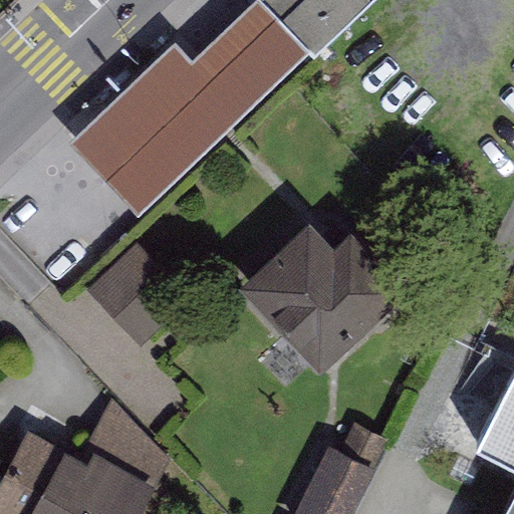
[(375,0),(256,0),(191,63),(173,46),(67,145),(136,218),(306,55),(311,61),(375,0)]
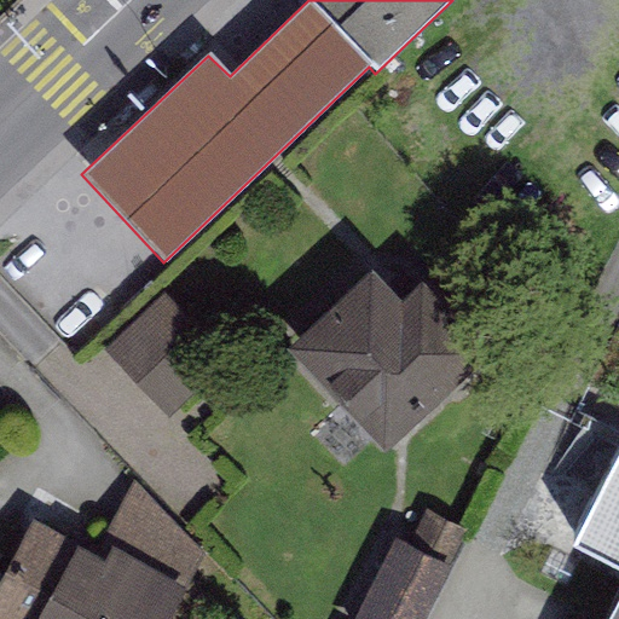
[(371,247),(285,324),(382,431),(487,335),(422,264),(403,282),(371,247)]
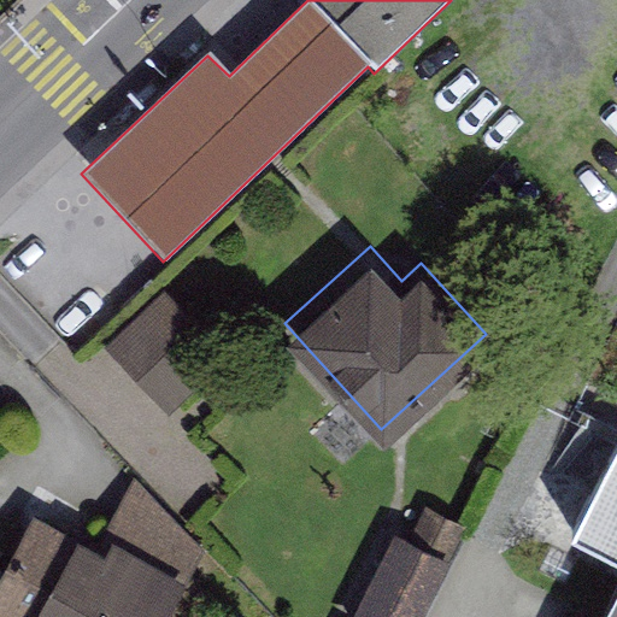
[(163,283),(101,341),(165,409),(227,351),(163,283)]
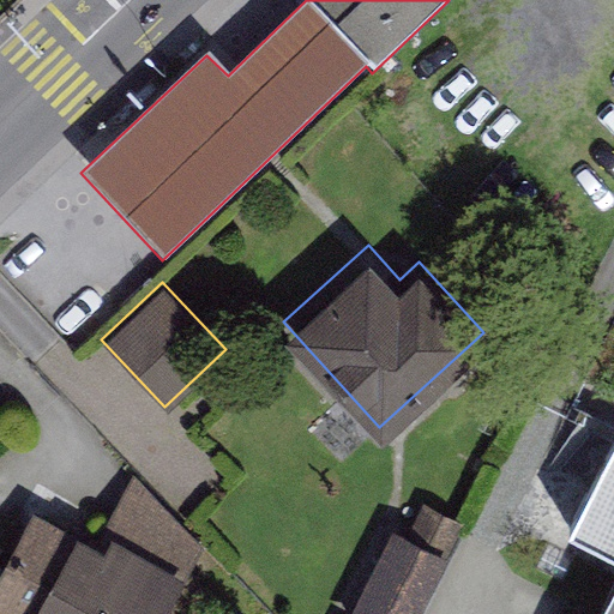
[(613,613),(613,427),(567,513),(613,536),(613,563),(587,613),(613,613)]
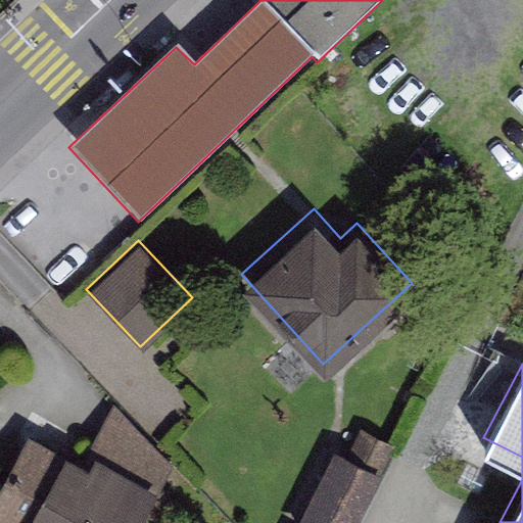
[(88,443),(93,448),(154,482),(169,459),(111,402),(88,443)]
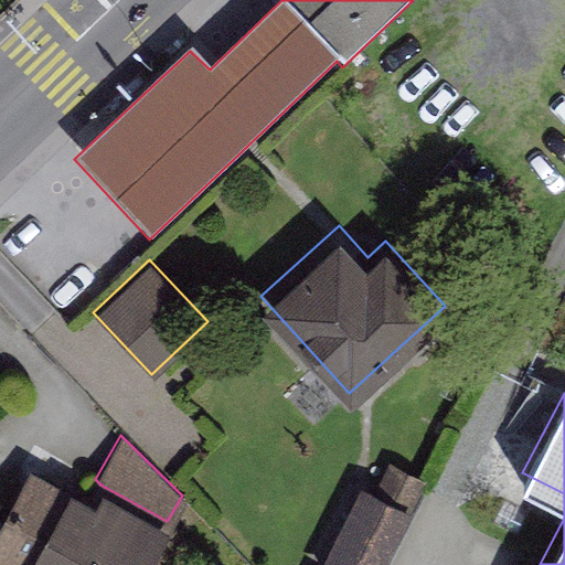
[(359,480),(315,564),(380,564),(426,477),(382,455),(366,484),(359,480)]
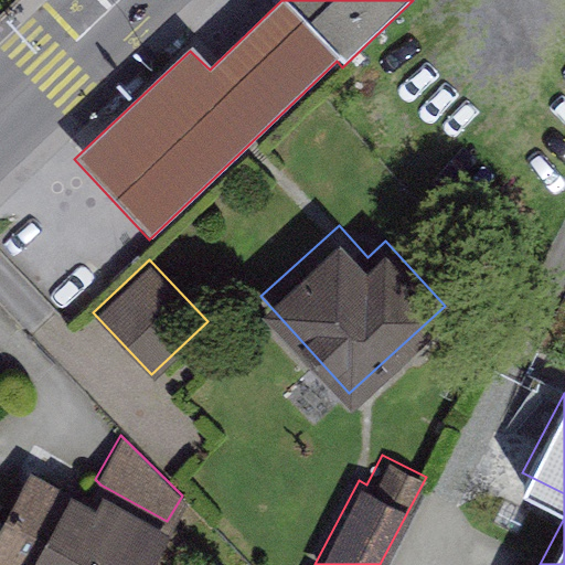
[(66,483),(29,462),(0,512),(0,564),(140,564),(167,521),(100,484),(94,496),(68,481),(66,483)]
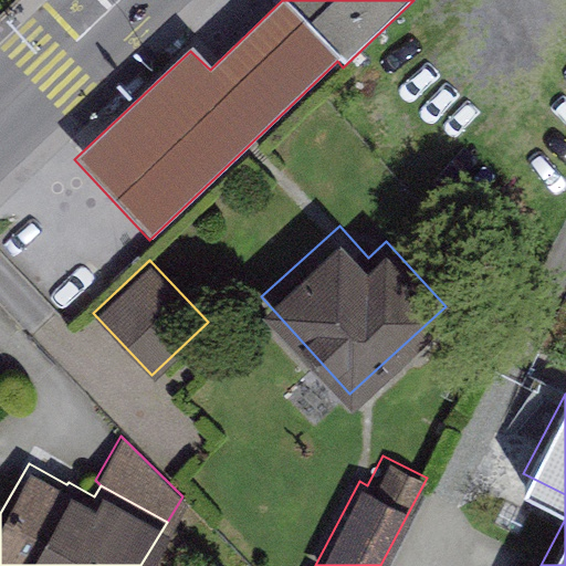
All buildings are outlined.
